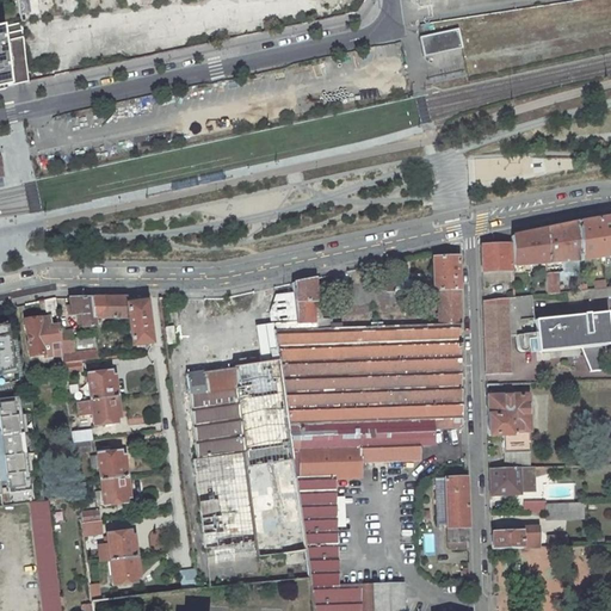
[(0,87),(29,80),(22,23),(0,26),(0,87)]
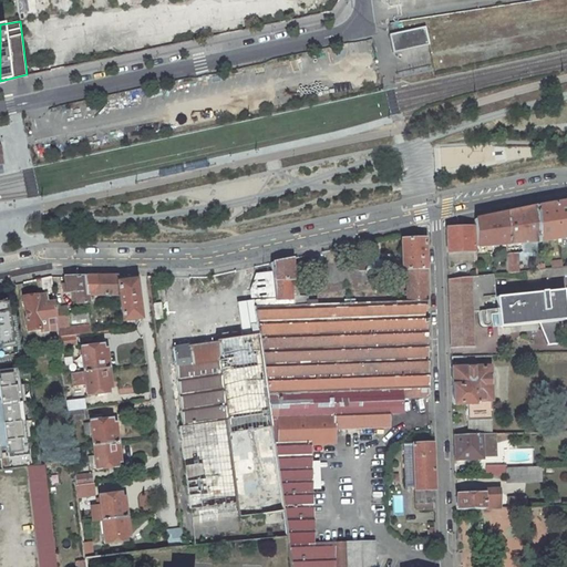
[(425,26),(388,33),(392,51),(430,43),(425,26)]
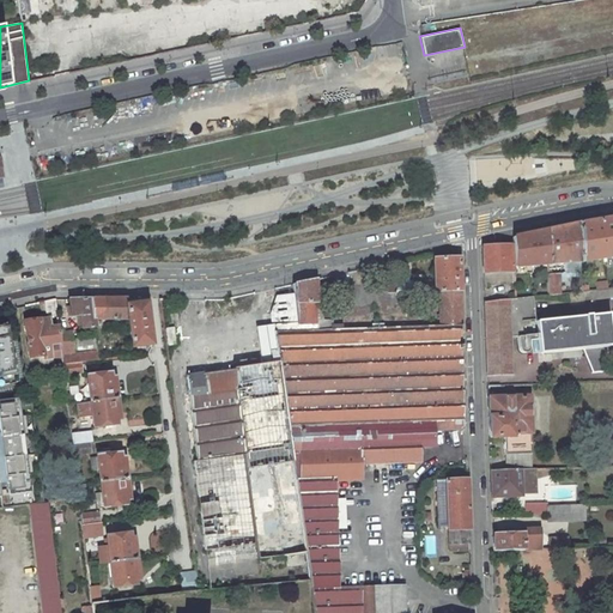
[(612,218),(578,223),(580,262),(612,256),(612,218)]
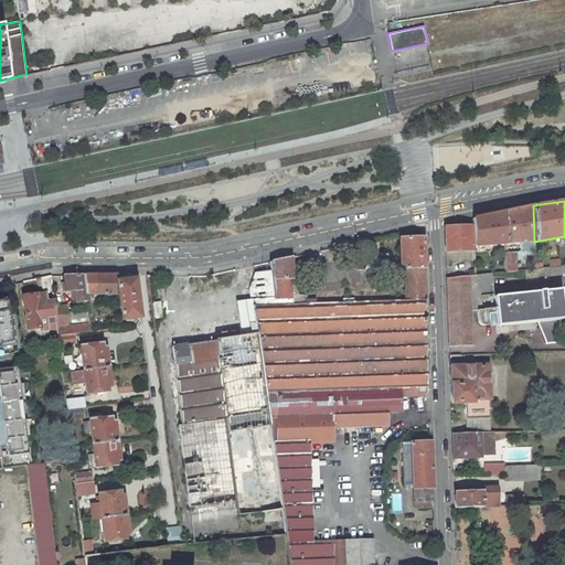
[(503,212),(504,244),(520,243),(521,248),(525,248),(525,256),(535,255),(534,242),(533,205),(503,212)]
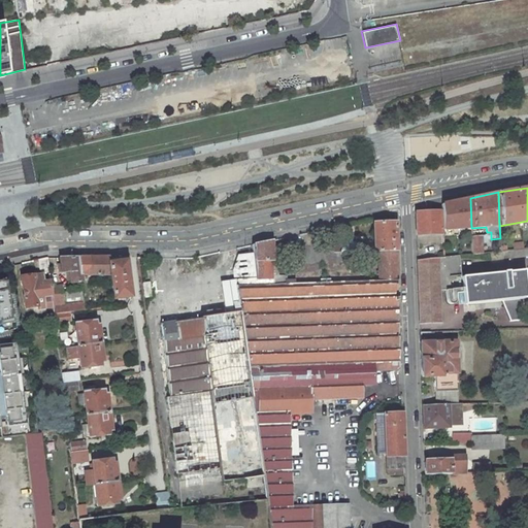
[(470,198),(441,204),(441,212),(442,212),(442,230),(471,228),(470,198)]
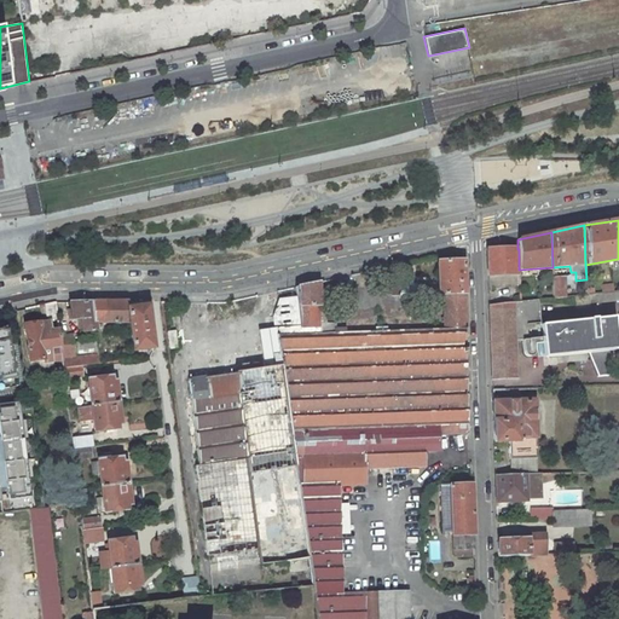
[(515,248),(487,249),(489,276),(516,275),(516,270),(519,270),(519,249),(518,249),(515,249),(515,248)]
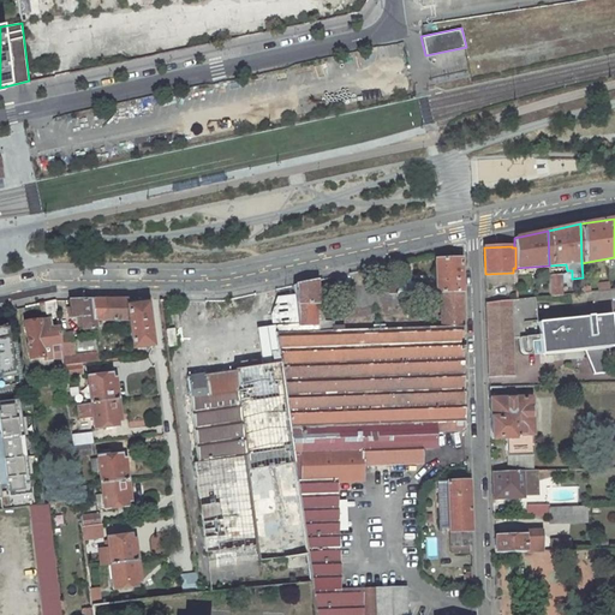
[(435,260),(436,292),(441,292),(461,292),(460,258),(435,260)]
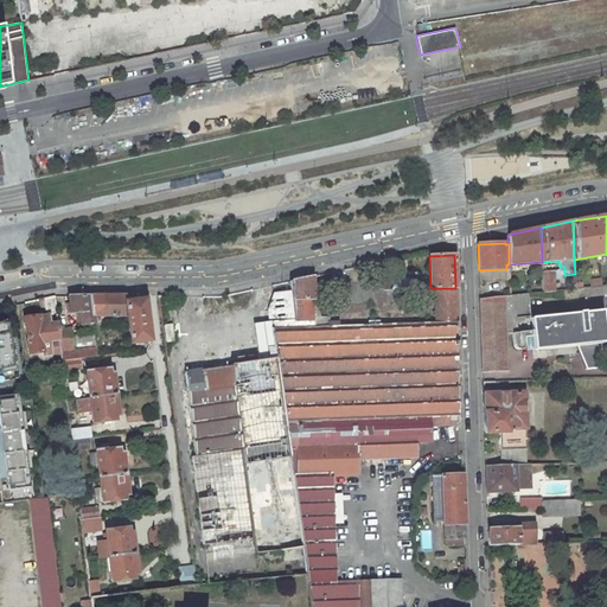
[(506,269),(479,270),(479,280),(509,279),(509,269),(506,269)]
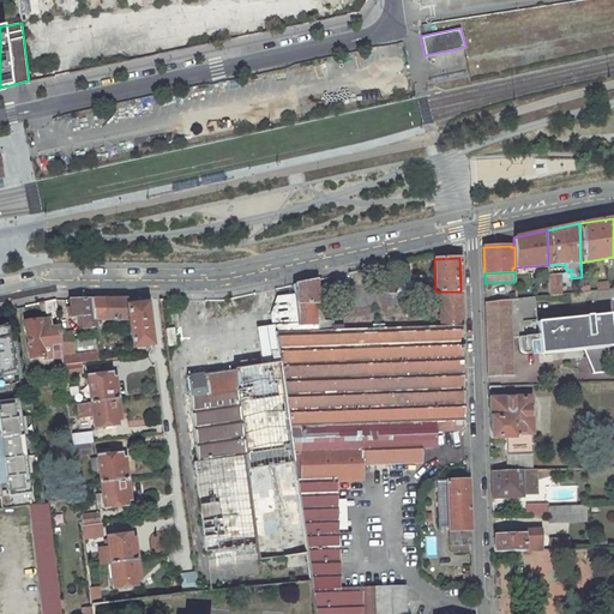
[(559,275),(549,276),(548,276),(549,296),(560,295),(559,275)]
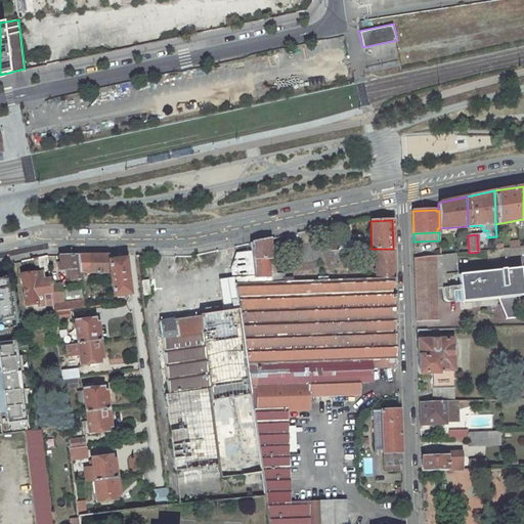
[(330,237),(331,251),(338,250),(338,236),(330,237)]
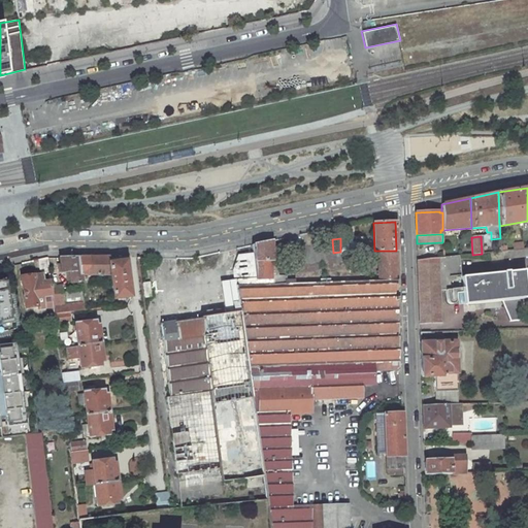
[(235,279),(239,312),(263,476),(266,499),(270,527),(349,527),(348,504),(291,506),(288,414),(311,413),(310,399),(362,398),(361,385),(374,384),(374,370),(400,369),(396,251),(378,251),(380,281),(286,284),(286,275),(277,275),(277,263),(272,263),(271,240),(252,244),(253,254),(255,277),(235,279)]
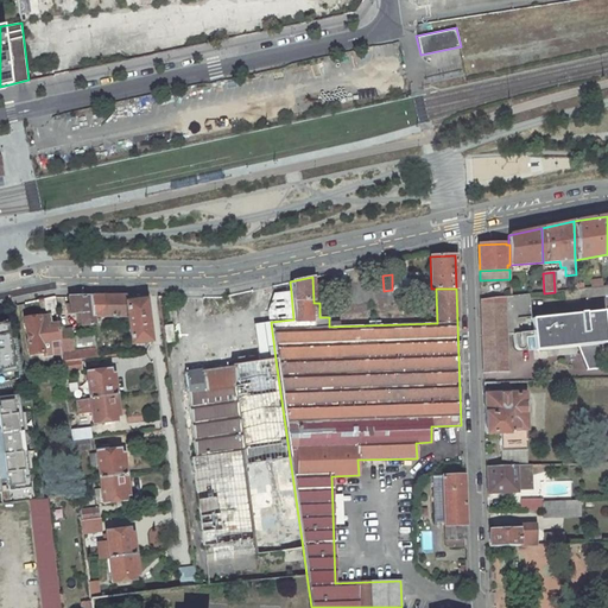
[(293,320),(291,292),(274,293),(268,311),(271,322),(293,320)]
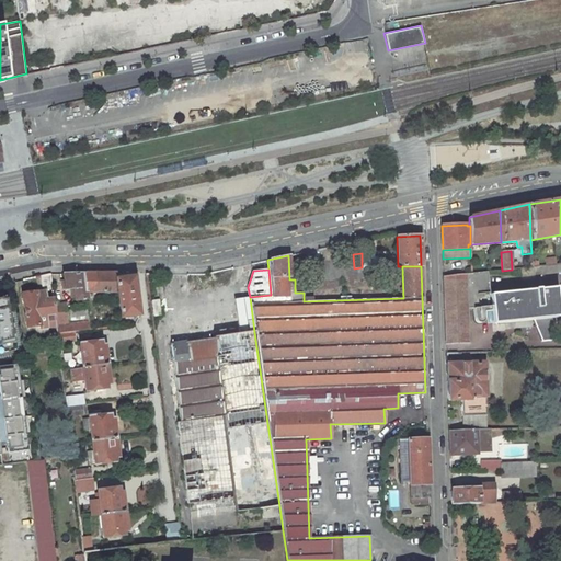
[(490,294),(488,272),(471,273),(443,276),(445,344),(467,343),(466,309),(491,306),(493,324),(533,320),(542,342),(558,340),(556,318),(559,317),(556,287),(490,294)]
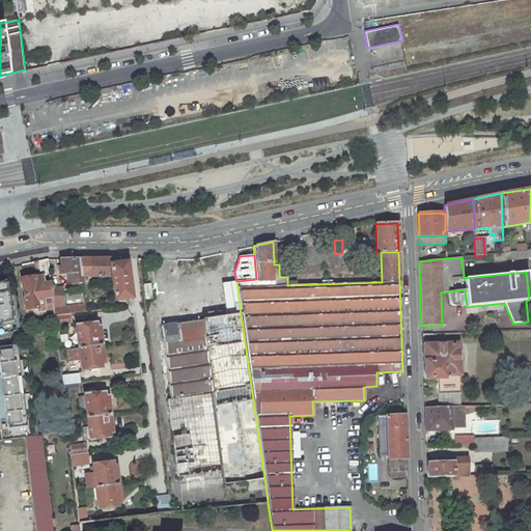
[(50,274),(48,259),(47,259),(38,260),(39,272),(43,274),(50,274)]
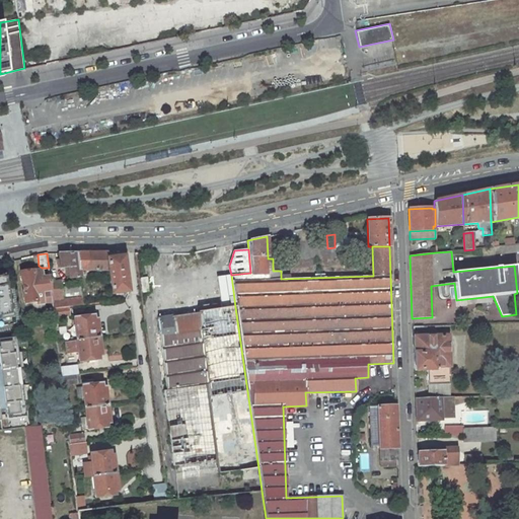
[(61,268),(68,267),(70,278),(80,277),(79,270),(78,270),(76,253),(59,253),(61,268)]
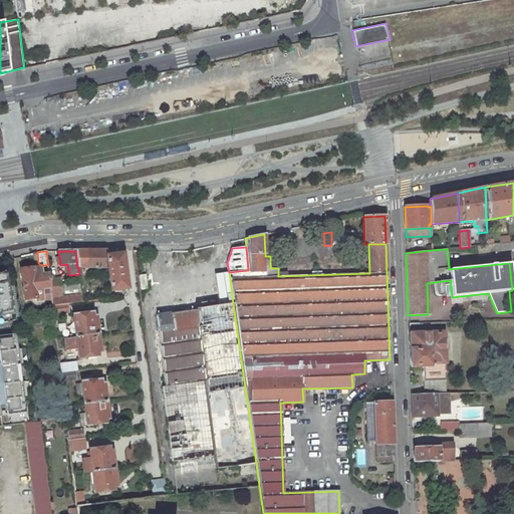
[(78,267),(107,267),(106,256),(106,251),(75,251),(77,267),(78,267)]
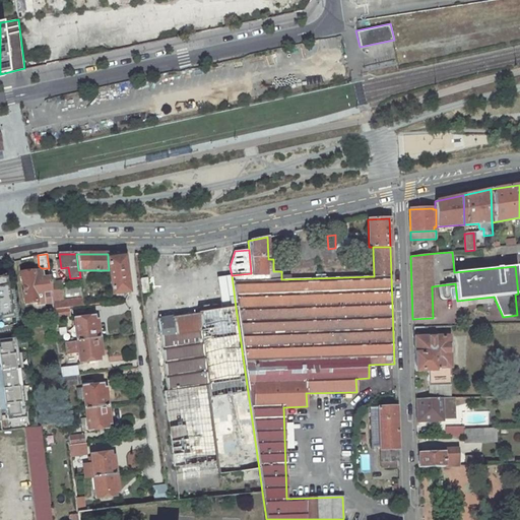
[(109,270),(112,294),(112,295),(113,295),(128,293),(124,257),(108,259),(109,270)]
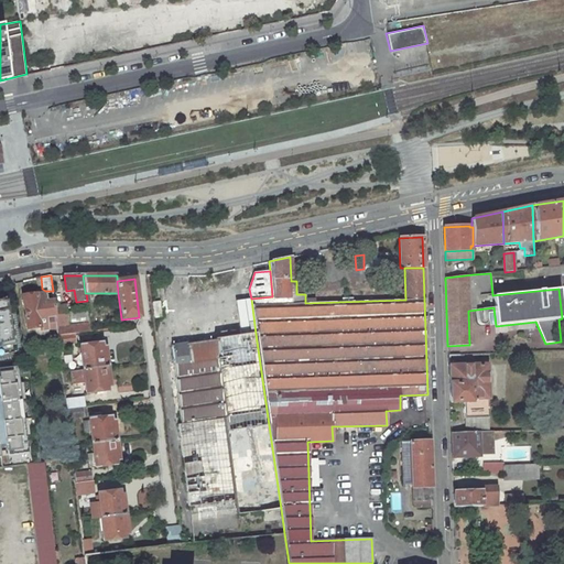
[(55,311),(54,301),(46,302),(45,293),(22,296),(26,328),(45,326),(49,328),(56,327),(57,327),(55,311)]
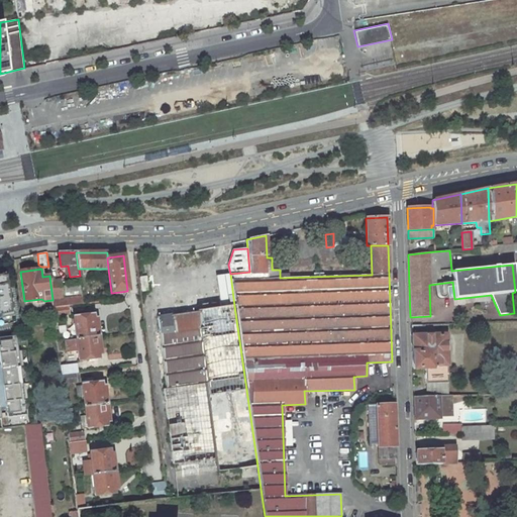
[(0,313),(10,312),(5,274),(0,275),(0,313)]
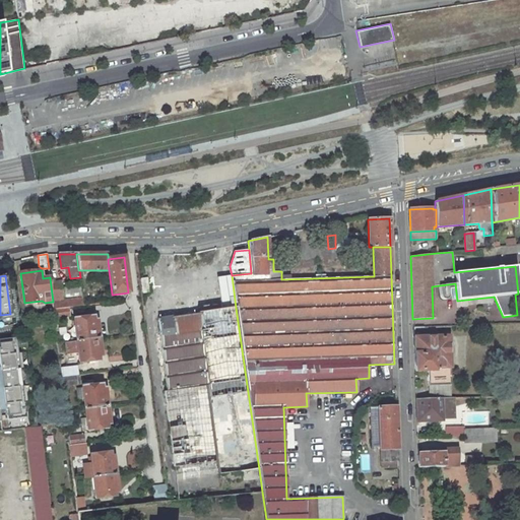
[(216,277),(221,310),(236,308),(232,275),(216,277)]
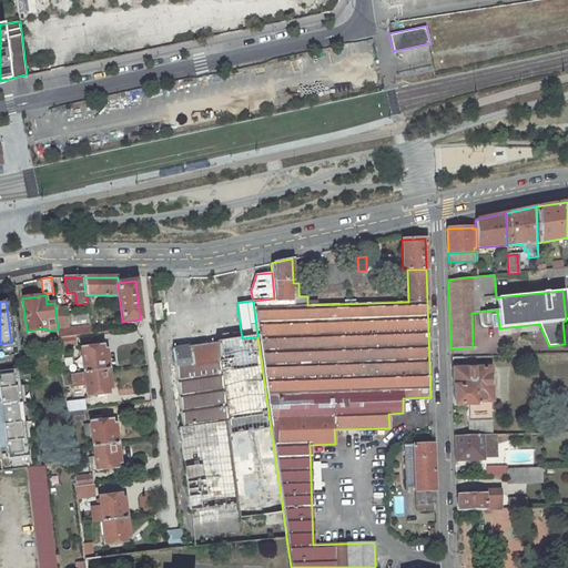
[(161,304),(153,305),(155,320),(163,320),(161,304)]
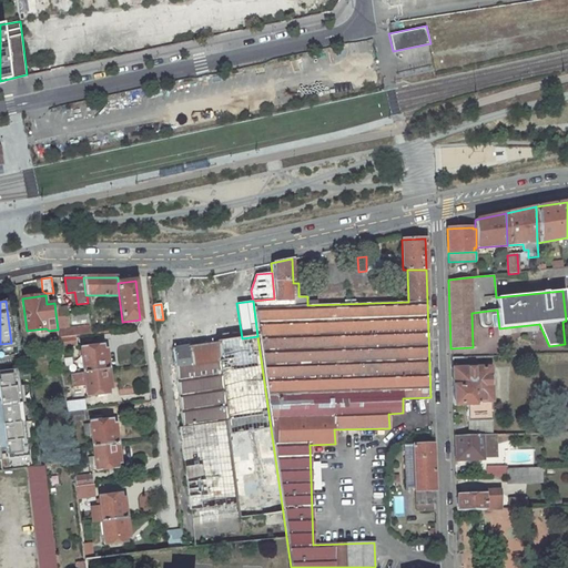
[(68,314),(68,312),(56,313),(58,330),(57,330),(58,337),(74,336),(91,334),(89,312),(68,314)]
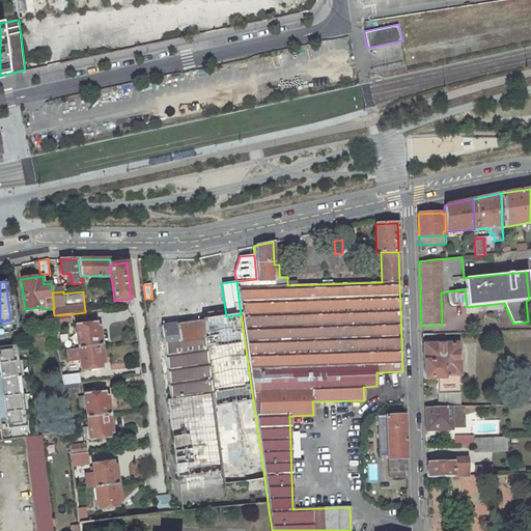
[(103,302),(104,310),(116,309),(115,301),(114,301),(114,300),(103,302)]
